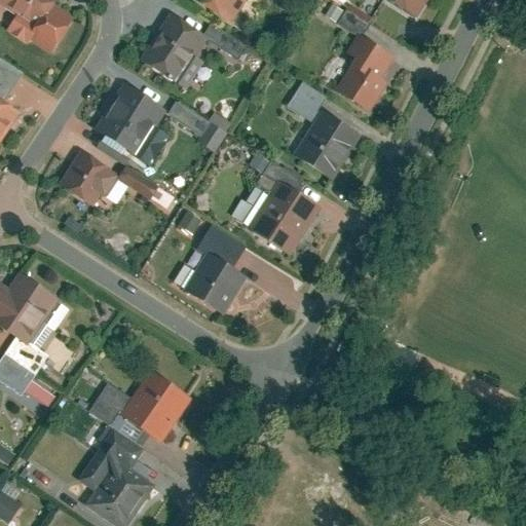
[(74,9),(57,0),(0,0),(0,23),(48,51),(74,9)]
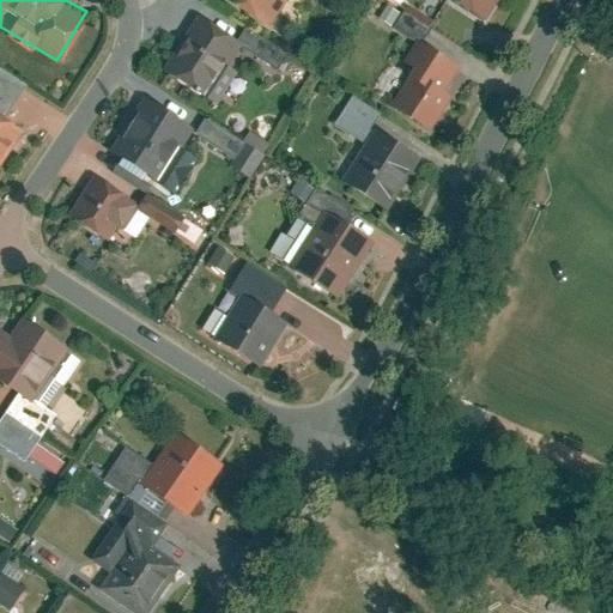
[(284,0),(220,0),(269,26),(284,0)]
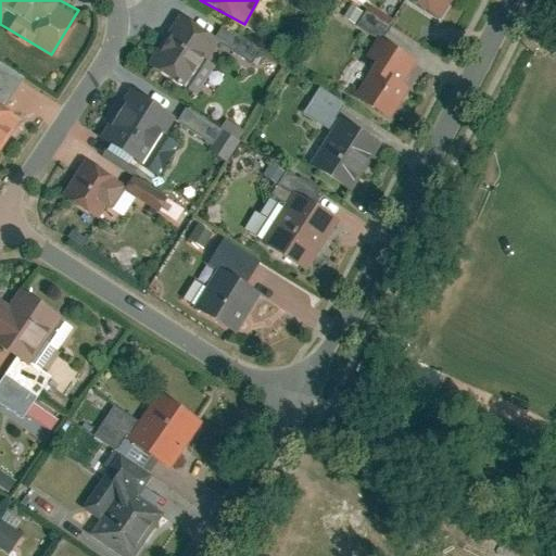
[(411,0),(442,17),(451,0),(411,0)]
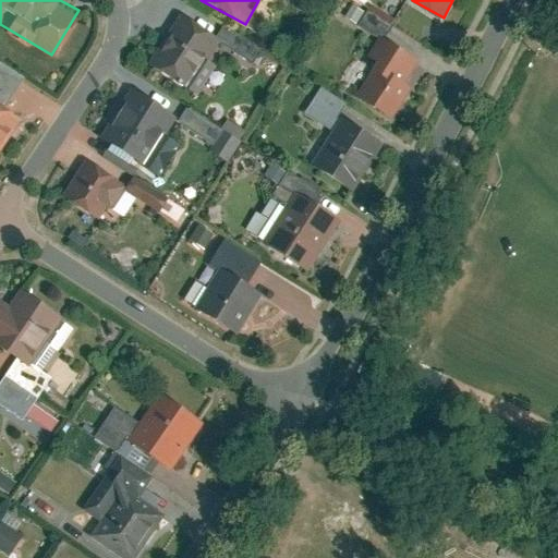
[(220,40),(183,16),(153,62),(190,86),(220,40)]
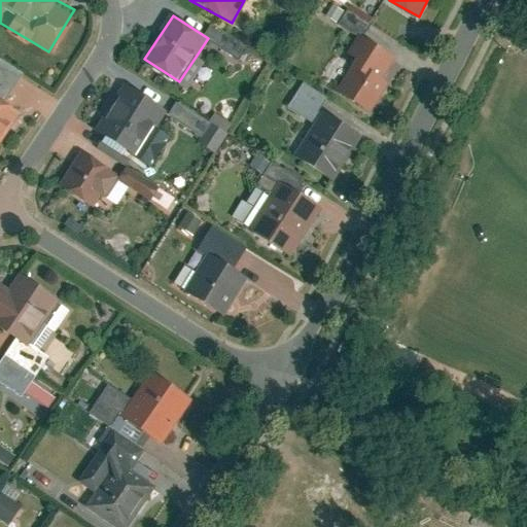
[(403,47),(370,28),(338,82),(372,102),(403,47)]
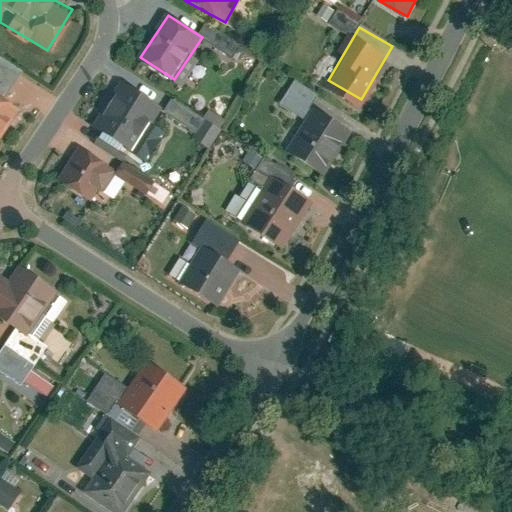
[(163,106),(123,80),(95,123),(135,149),(163,106)]
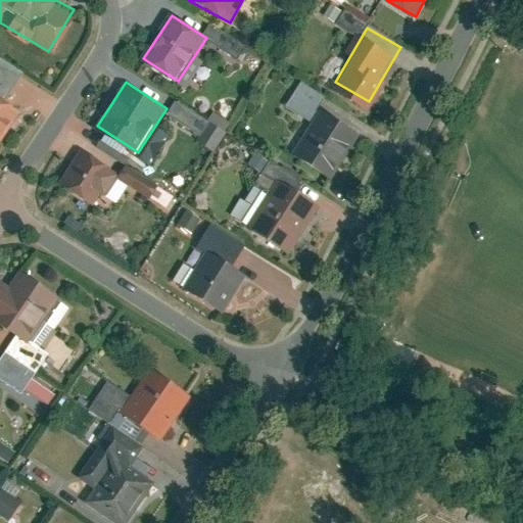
[(238,123),(221,115),(220,117),(184,102),(175,122),(228,145),(238,123)]
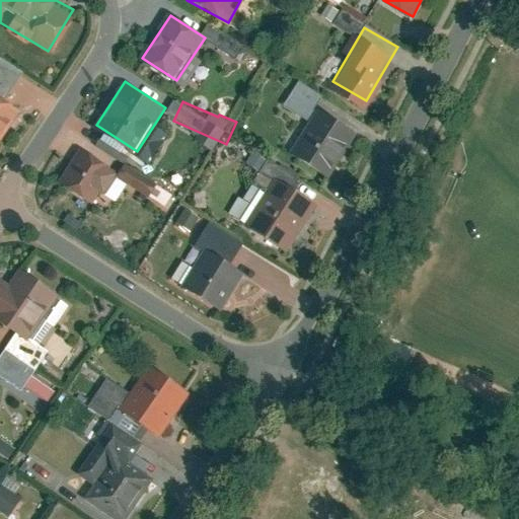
[(0,142),(17,117),(0,104),(0,142)]
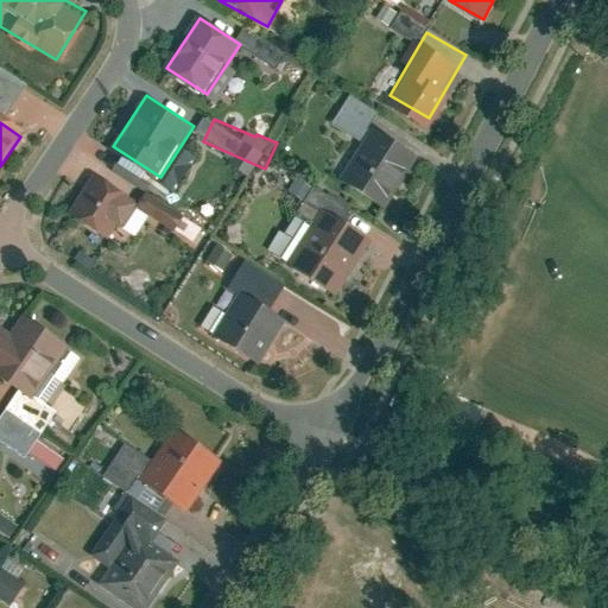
[(417,151),(373,126),(344,175),(388,200),(417,151)]
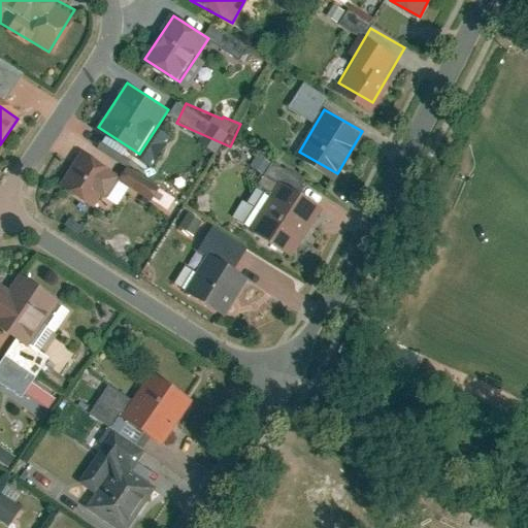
[(158,167),(183,138),(171,129),(146,157),(158,167)]
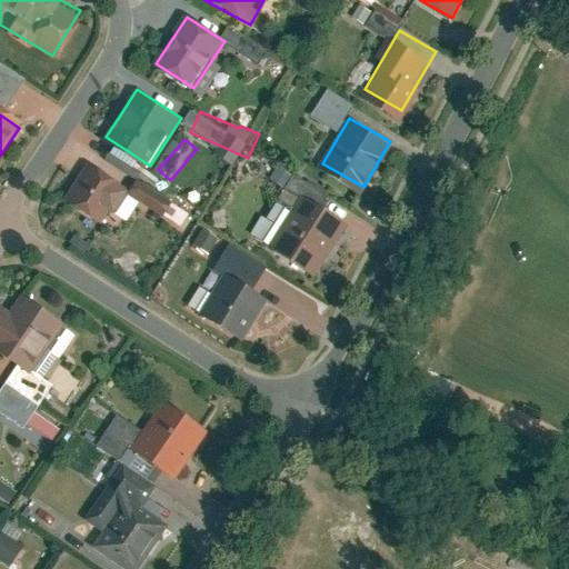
[(135,195),(90,168),(70,200),(115,227),(135,195)]
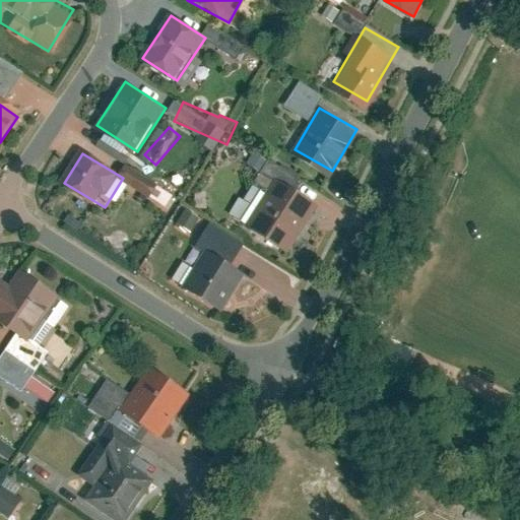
[(318,200),(279,178),(252,225),(291,248),(318,200)]
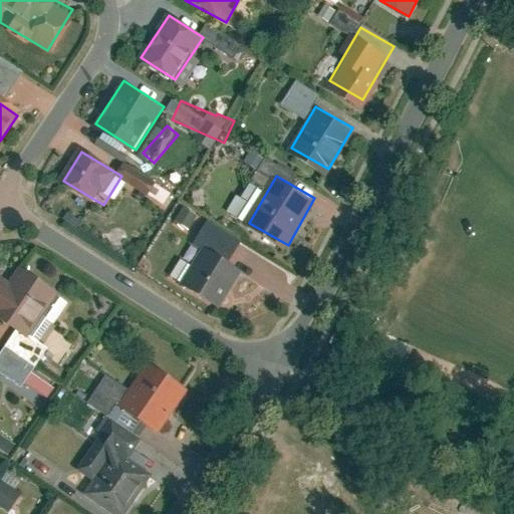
[(246,269),(201,245),(183,279),(227,303),(246,269)]
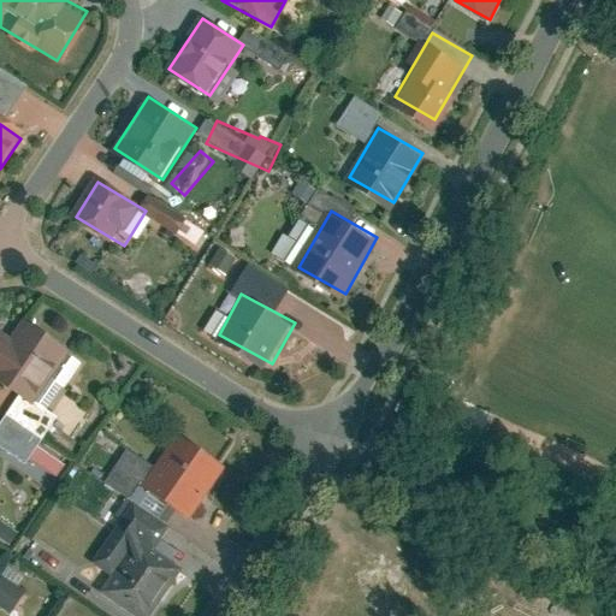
[(0,381),(18,392),(4,415),(41,439),(57,414),(47,408),(78,359),(19,323),(6,343),(0,338),(0,381)]
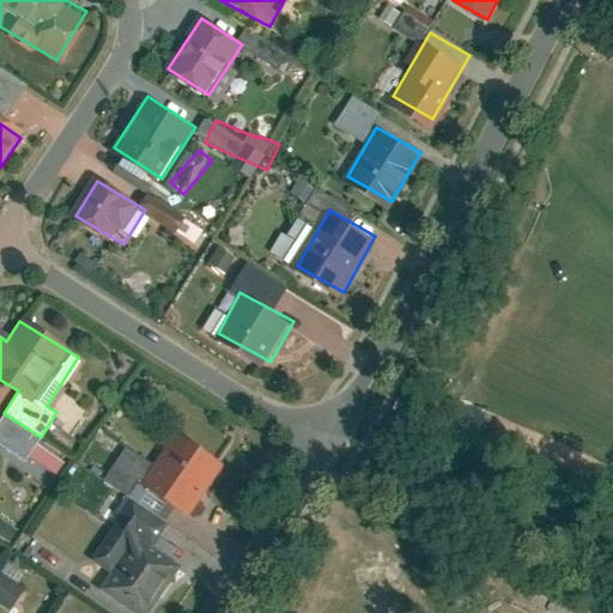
[(0,418),(0,444),(25,461),(41,437),(4,413),(0,418)]
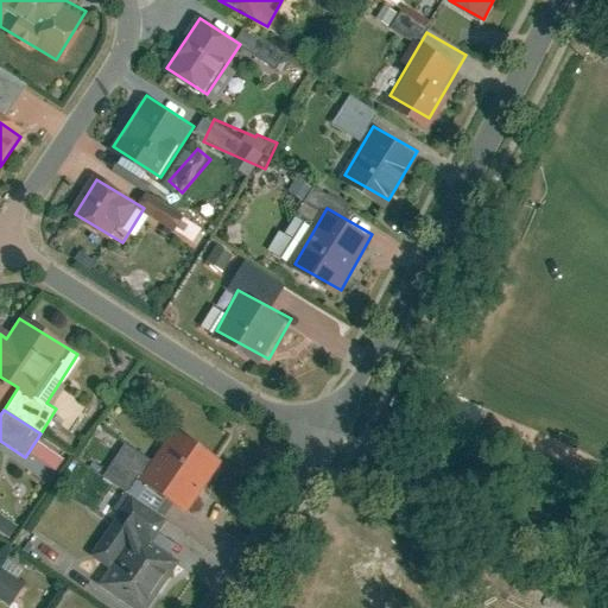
[(122,442),(101,473),(131,493),(164,515),(172,504),(183,511),(217,460),(172,429),(151,461),(122,442)]
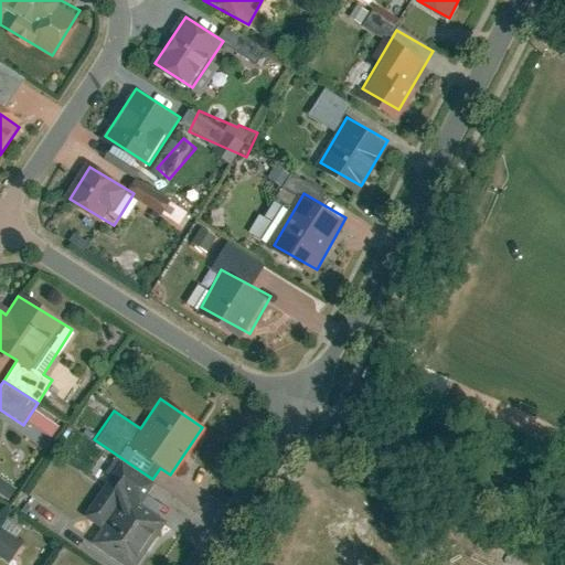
[(152,479),(121,458),(85,514),(102,525),(92,541),(127,564),(130,564),(160,520),(136,504),(152,479)]
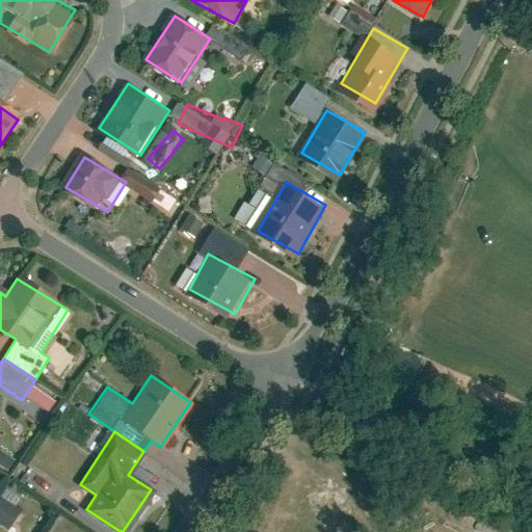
[(0,497),(0,523),(7,528),(19,510),(0,497)]
